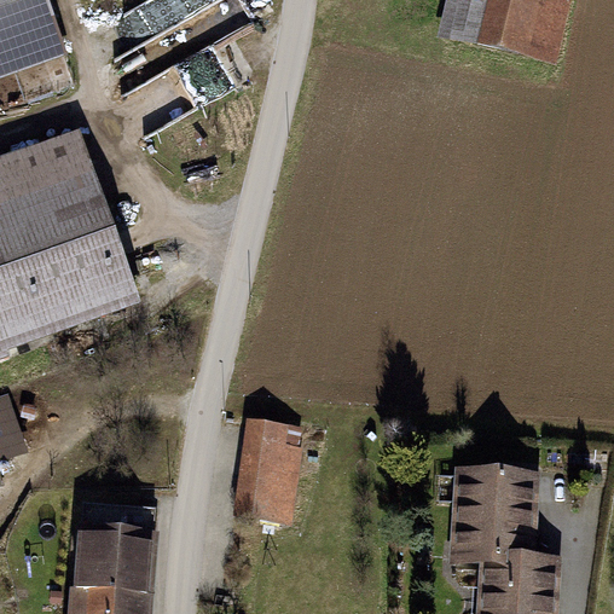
[(0,0),(0,77),(67,54),(46,0),(0,0)]
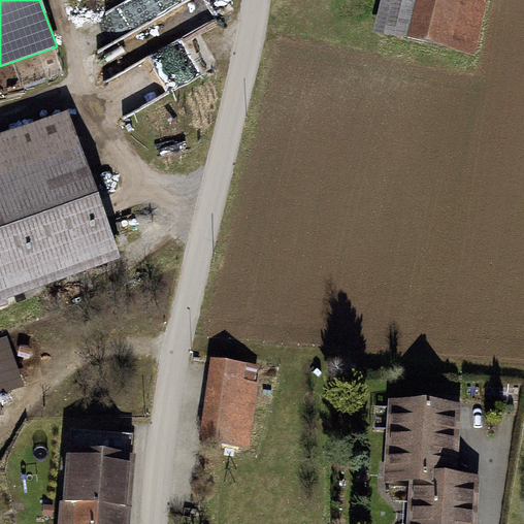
[(378,0),(372,28),(475,52),(486,0),(378,0)]
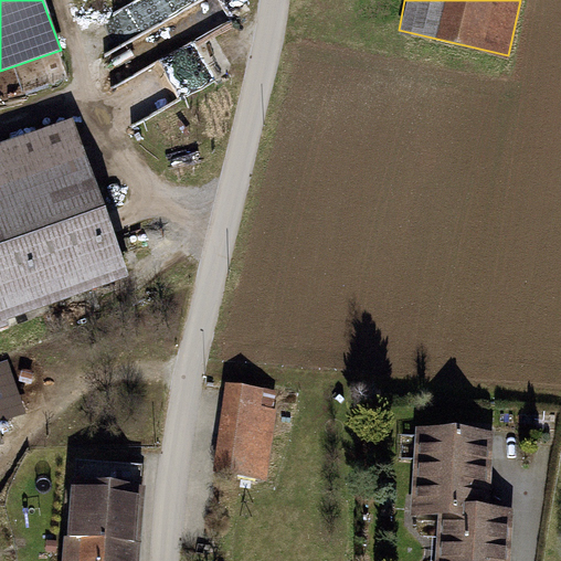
[(72,116),(0,143),(0,321),(129,274),(72,116)]
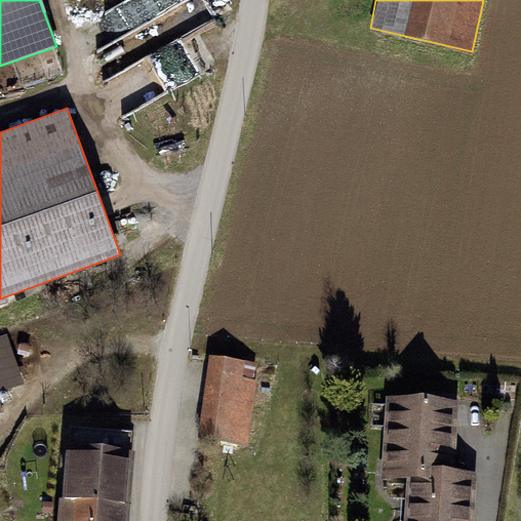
[(258,361),(210,354),(198,433),(246,440),(258,361)]
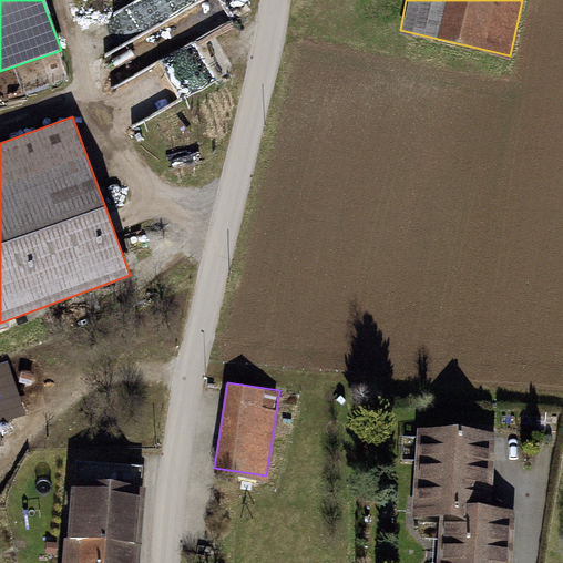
[(493,432),(417,427),(410,517),(439,519),(434,562),(512,562),(517,509),(488,507),(493,432)]
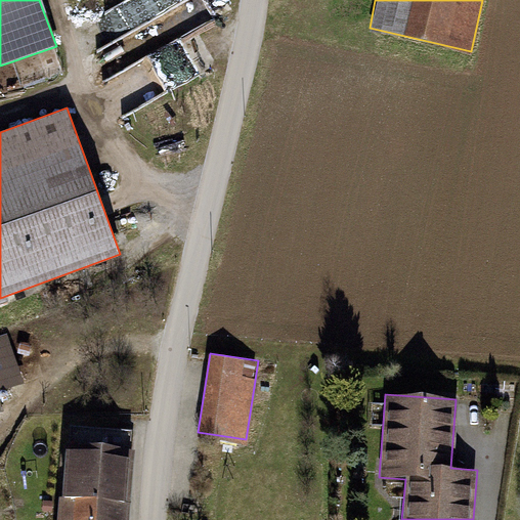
[(129,519),(135,450),(66,445),(59,519),(129,519)]
